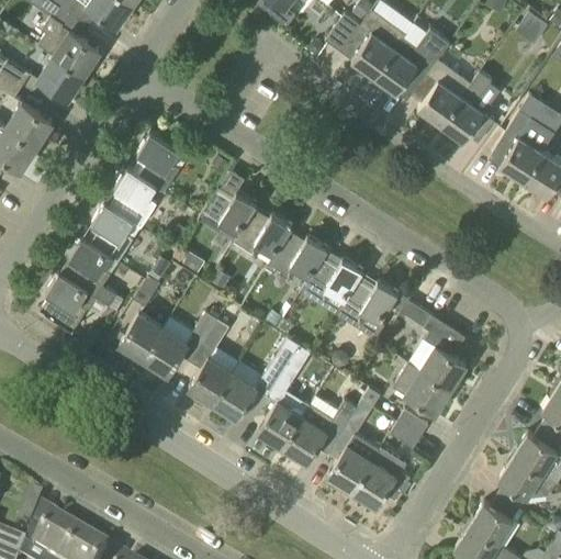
[(64,26),(70,15),(47,0),(42,10),(53,17),(44,30),(48,32),(40,45),(54,54),(54,55),(85,75),(101,51),(80,37),(70,31),(64,26)]
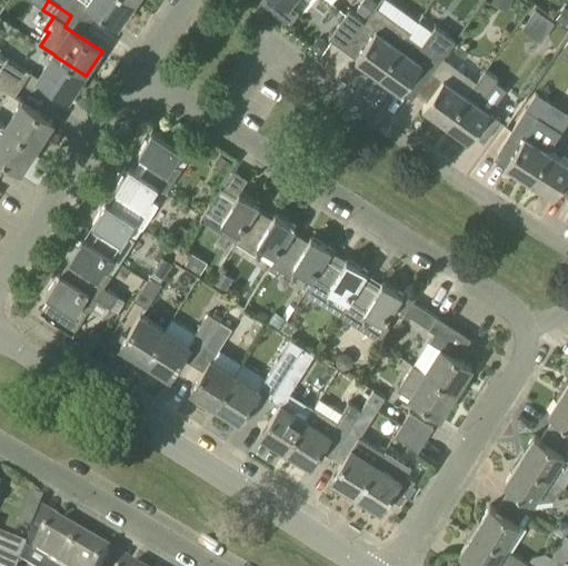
[(48,0),(71,16),(80,2),(77,0),(48,0)]
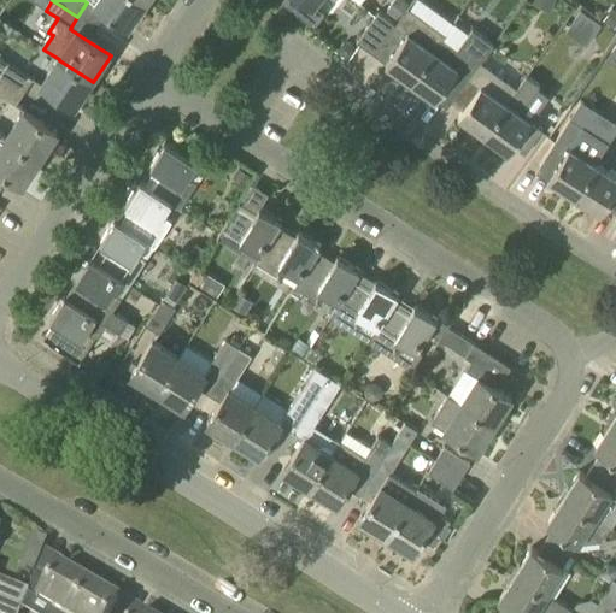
[(147,4),(141,0),(100,0),(97,6),(129,30),(147,4)]
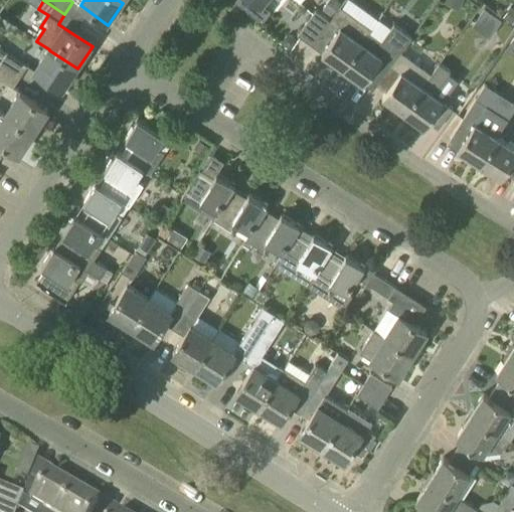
[(263,24),(272,13),(263,6),(267,0),(240,0),(237,4),(263,24)]
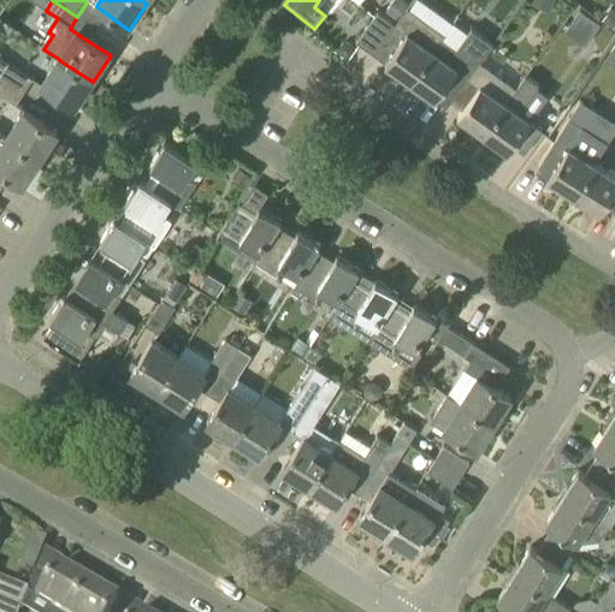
[(445,37),(409,11),(397,28),(376,57),(386,65),(412,84),(445,37)]
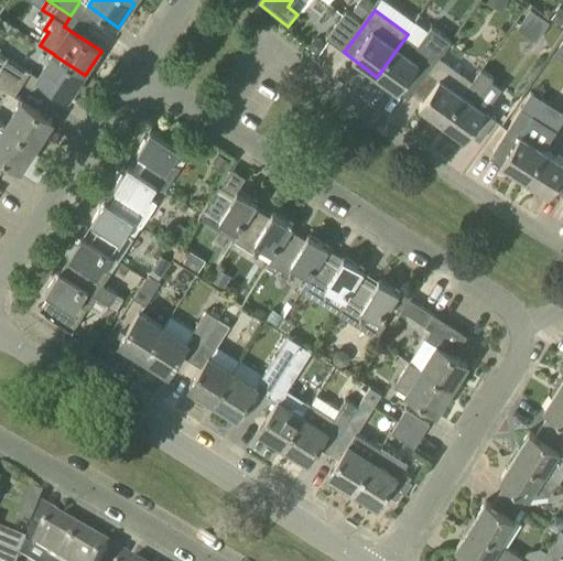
[(551,25),(531,12),(518,31),(538,44),(551,25)]
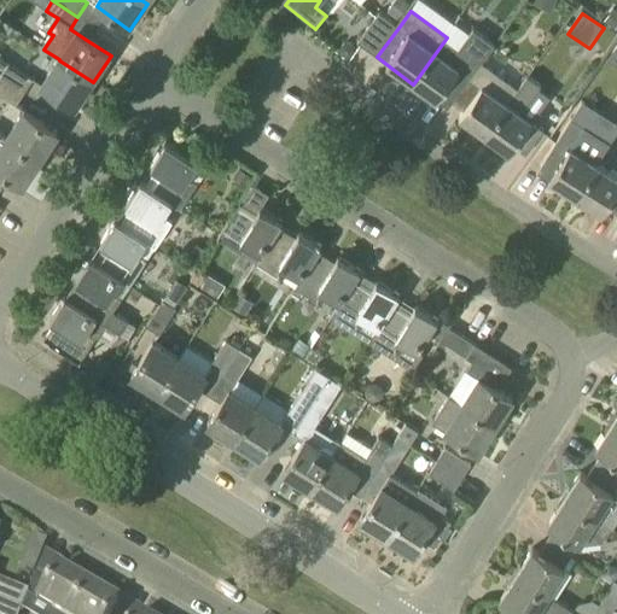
[(380,15),(359,45),(377,57),(399,28),(380,15)]
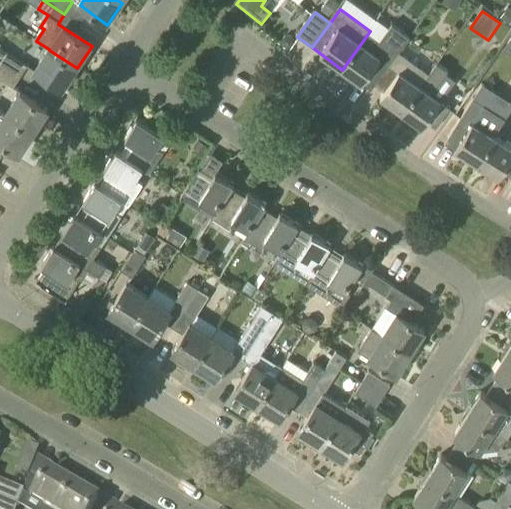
[(399,53),(410,39),(393,27),(380,44),(368,35),(371,31),(370,31),(342,70),(363,85),(366,79),(376,86),(400,54),(399,53)]
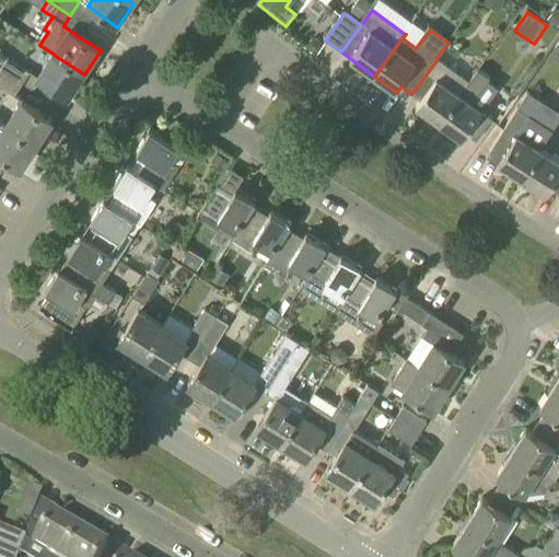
[(0,69),(23,85),(31,74),(1,55),(0,54),(0,69)]
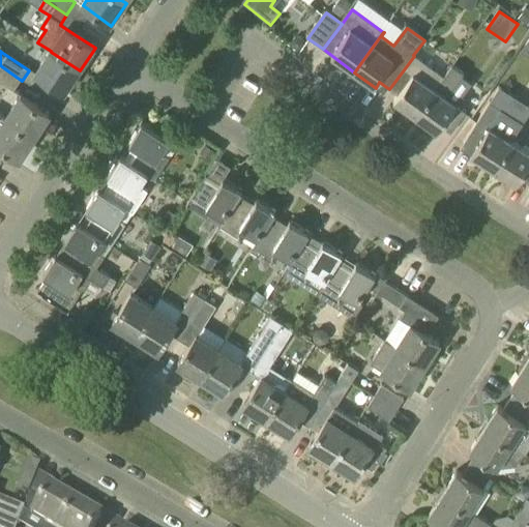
[(65,93),(80,70),(51,52),(36,75),(65,93)]
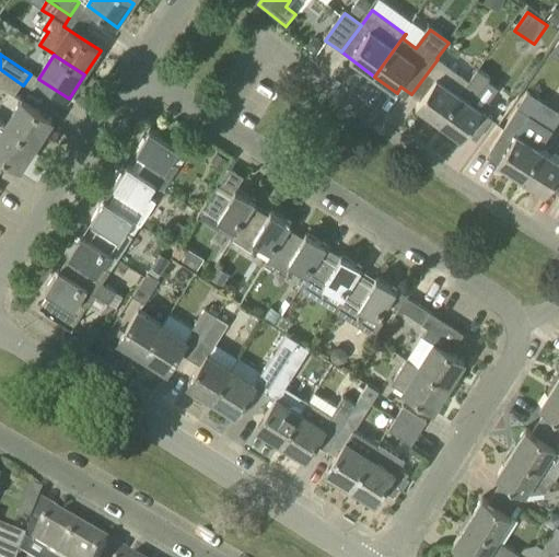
[(441,125),(470,83),(438,59),(411,94),(421,102),(417,107),(441,125)]
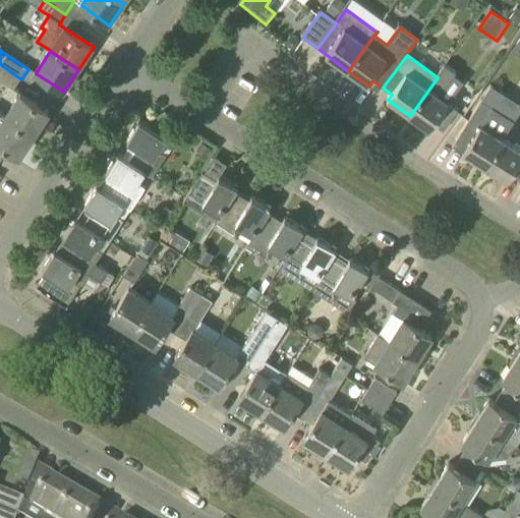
[(21,79),(0,64),(0,80),(10,88),(14,91),(21,79)]
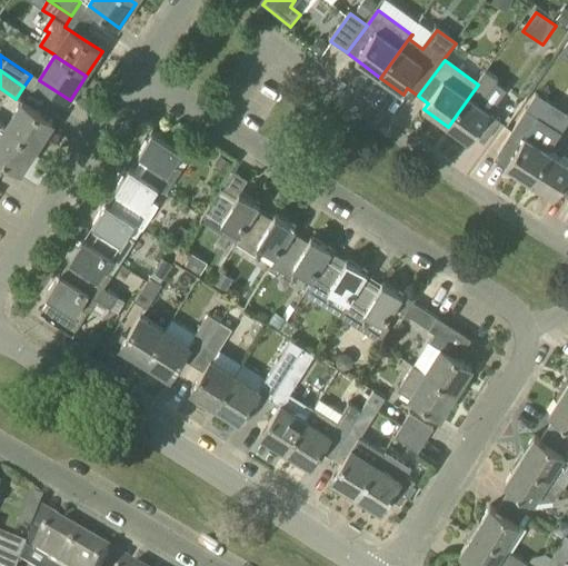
[(497,83),(498,81),(487,73),(478,85),(448,127),(470,144),(475,137),(486,145),(501,123),(490,116),(491,113),(507,90),(497,83)]
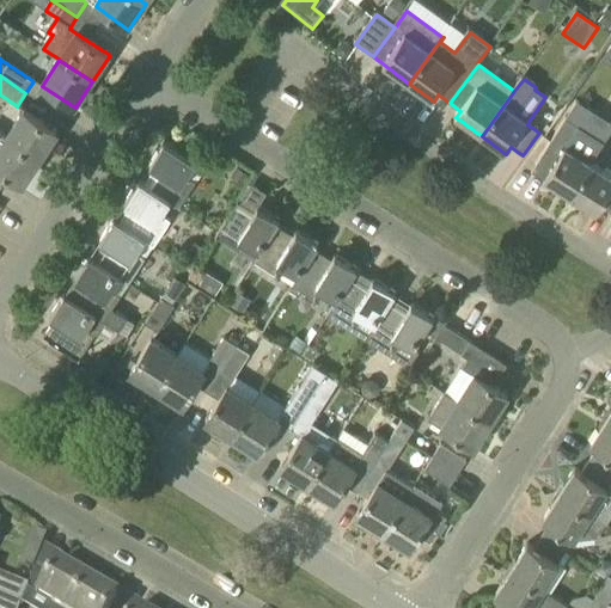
[(25,111),(7,137),(41,160),(57,134),(25,111)]
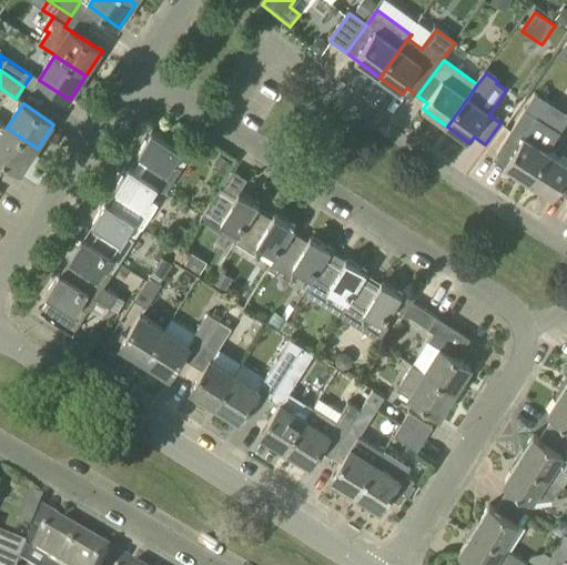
[(530,183),(549,154),(548,153),(562,133),(527,111),(495,161),(530,183)]
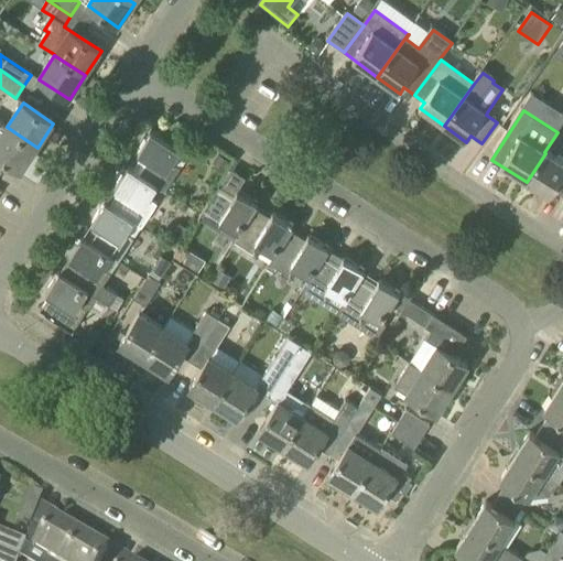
[(0,157),(22,172),(38,148),(7,127),(0,137),(0,157)]
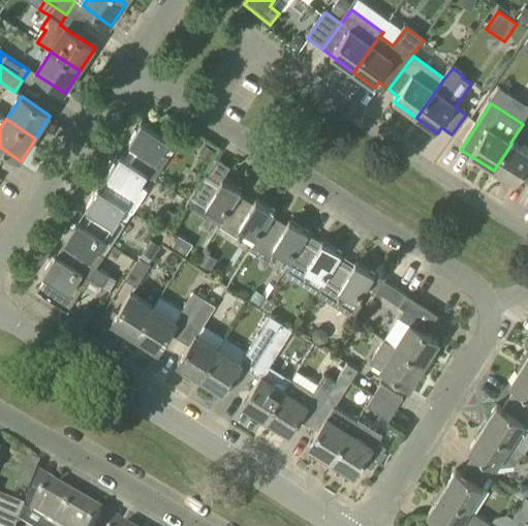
[(155,181),(169,159),(162,155),(169,143),(143,125),(130,144),(137,149),(129,162),(147,176),(155,181)]
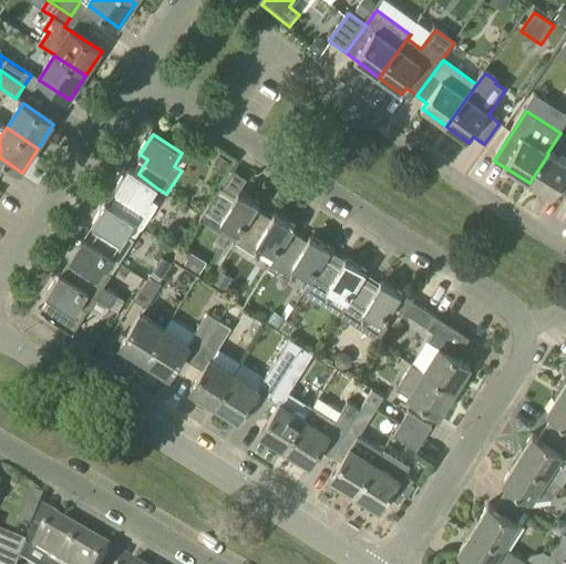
[(565,164),(548,154),(530,183),(554,198),(557,192),(565,196),(565,164)]
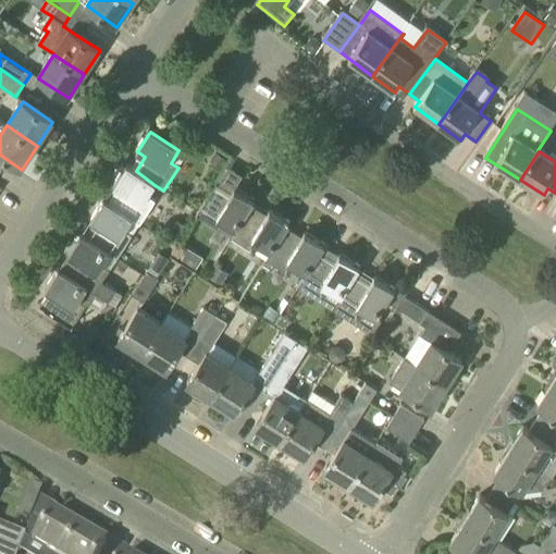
[(215,154),(210,162),(222,170),(227,161),(215,154)]
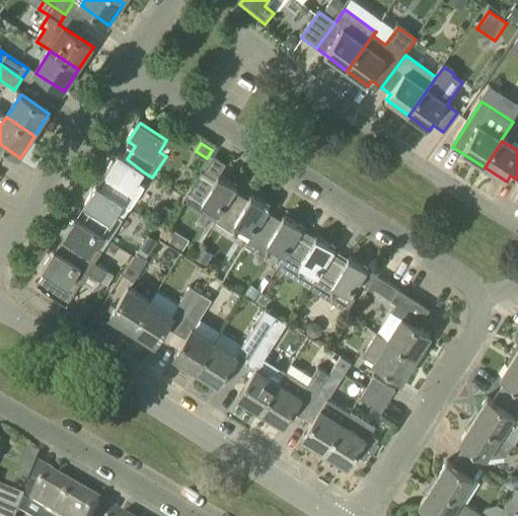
[(131,209),(145,189),(137,183),(144,172),(127,159),(119,155),(106,173),(115,178),(105,192),(123,204),(131,209)]
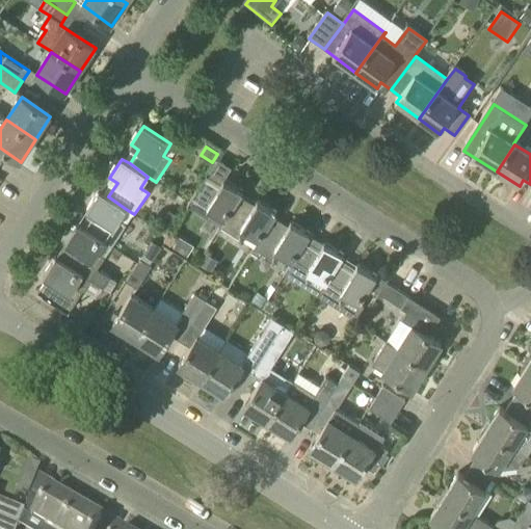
[(220,189),(207,180),(209,177),(208,176),(188,207),(211,220),(222,229),(240,202),(244,193),(226,181),(220,189)]
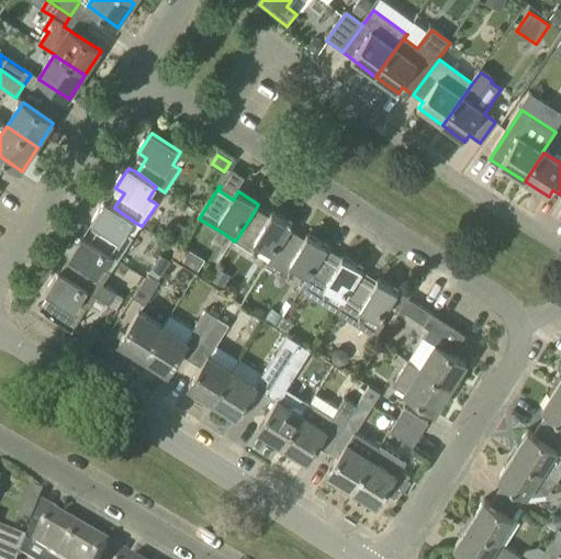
[(134,238),(125,233),(133,221),(114,208),(105,202),(92,223),(101,228),(91,243),(83,237),(82,238),(119,261),(134,238)]
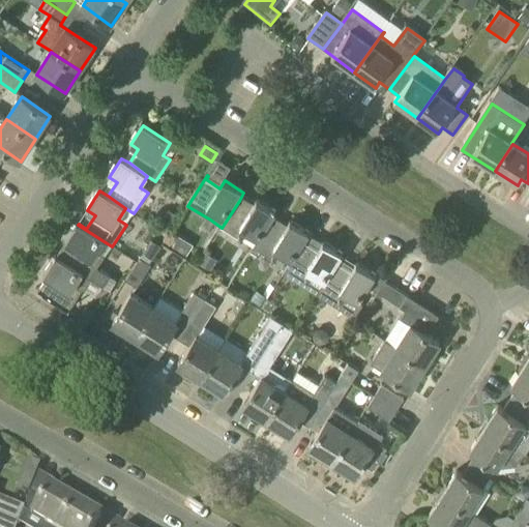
[(222,228),(243,241),(247,234),(260,241),(272,222),(276,214),(258,202),(253,209),(239,201),(222,228)]
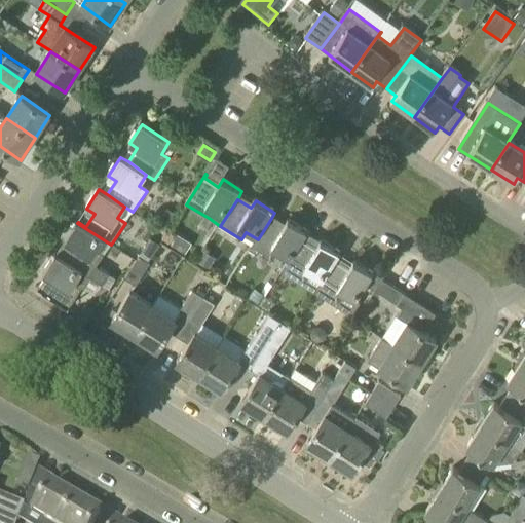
[(279,254),(290,260),(307,233),(289,221),(284,229),(270,220),(258,239),(253,247),(275,261),(279,254)]
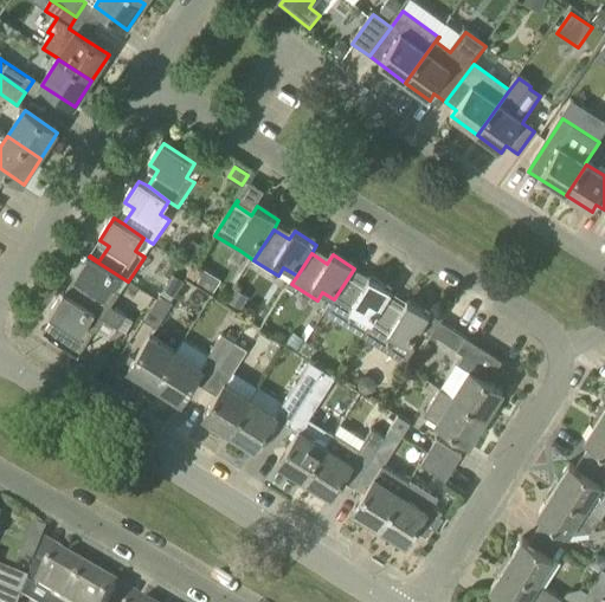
[(128,282),(89,257),(84,264),(78,261),(71,273),(76,277),(75,278),(77,278),(69,290),(68,290),(64,295),(104,321),(104,319),(118,329),(127,317),(111,308),(128,282)]
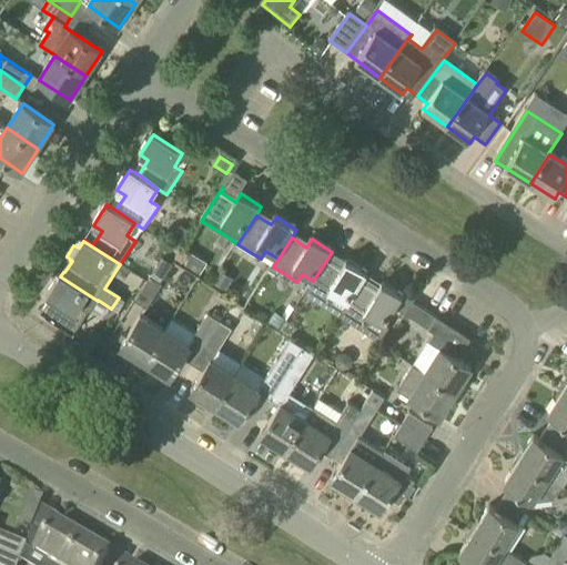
[(350,303),(363,282),(368,274),(347,261),(346,264),(331,254),(333,252),(332,252),(313,281),(307,289),(333,304),(337,295),(350,303)]
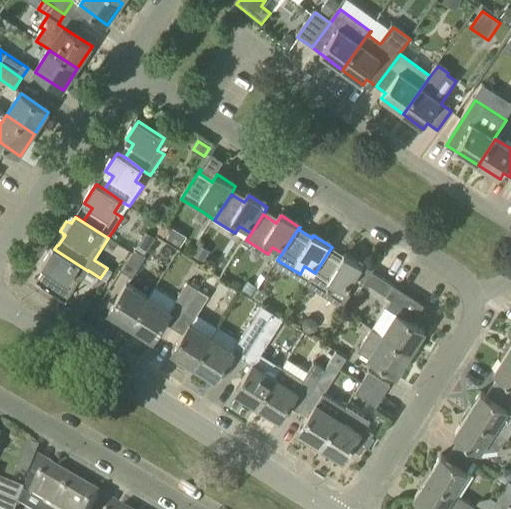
[(145,257),(156,239),(147,234),(136,251),(145,257)]
